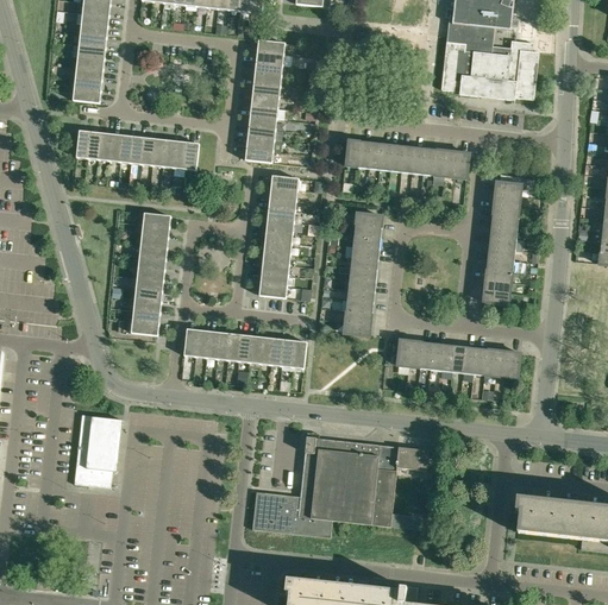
[(83,0),(82,11),(108,14),(110,4),(83,0)]
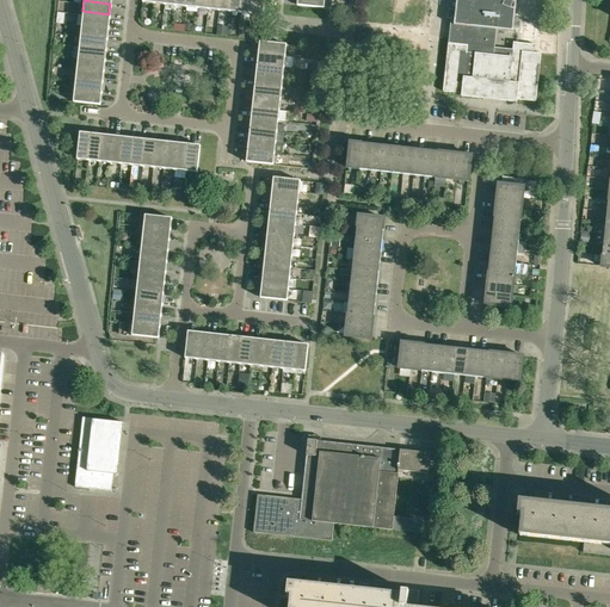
[(229,0),(228,8),(239,10),(240,0),(229,0)]
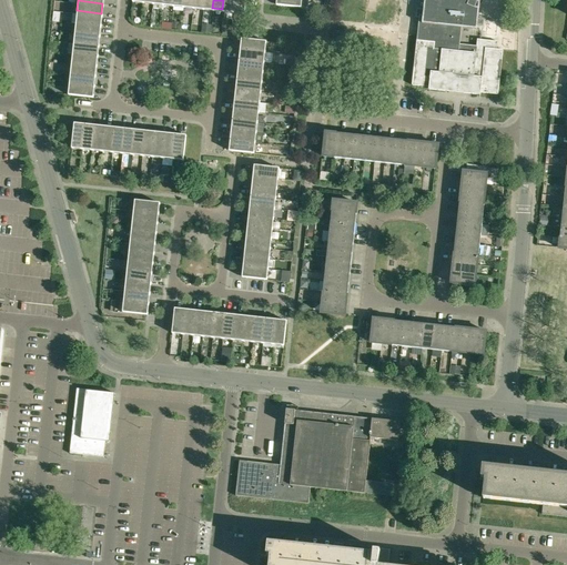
[(223,0),(222,9),(233,10),(233,0),(223,0)]
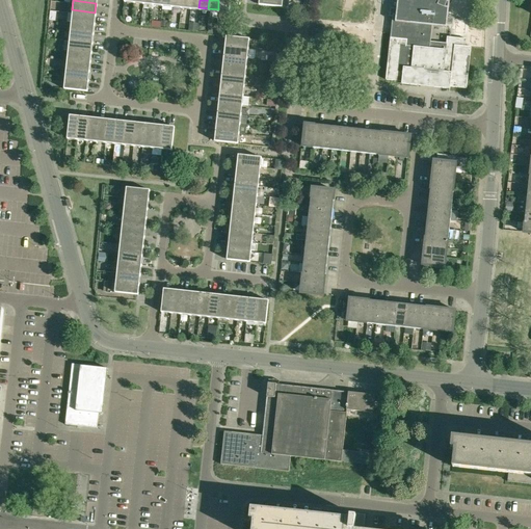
[(218,0),(218,9),(228,10),(229,0),(218,0)]
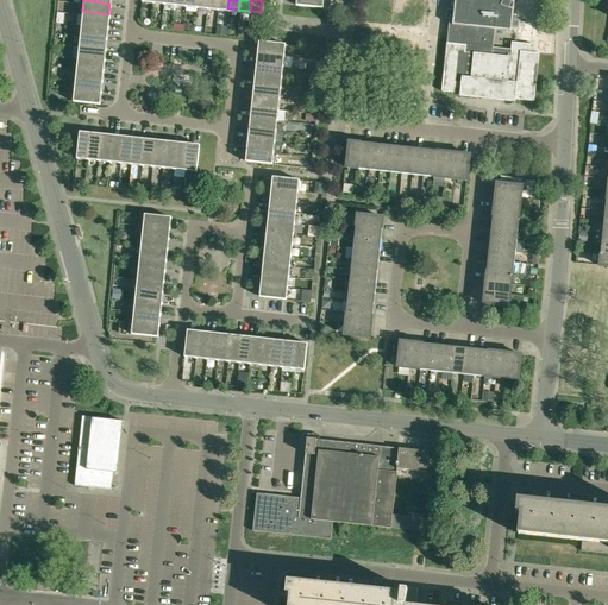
[(453,0),(452,6),(445,6),(445,16),(449,16),(440,88),(458,89),(458,93),(513,99),(514,99),(514,96),(533,98),(538,50),(531,49),(532,41),(511,39),(509,48),(491,45),(494,26),(511,29),(511,24),(516,24),(518,18),(512,17),(513,0),(453,0)]
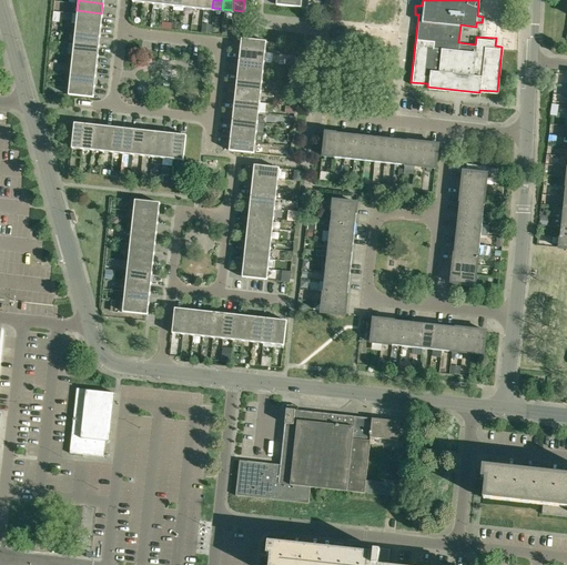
[(100,23),(101,13),(77,10),(76,21),(100,23)]
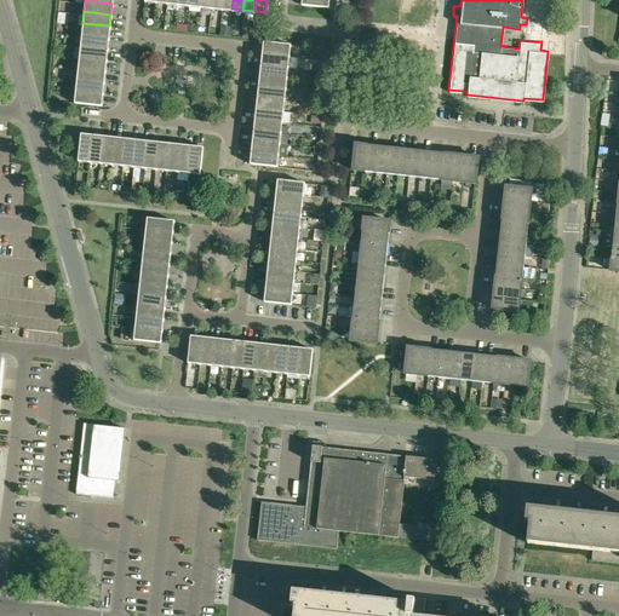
[(221,22),(219,32),(229,33),(230,23),(221,22)]
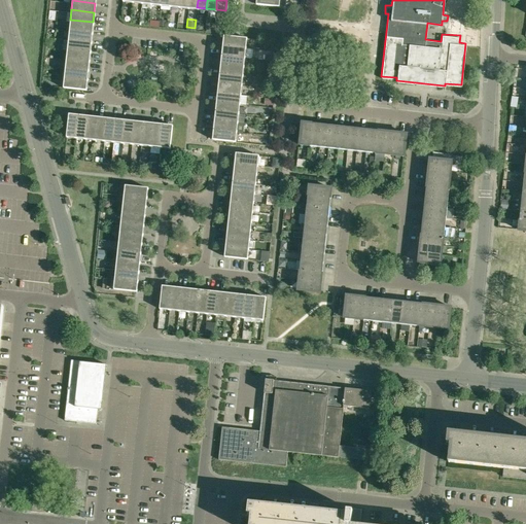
[(92,31),(93,22),(70,20),(68,29),(92,31)]
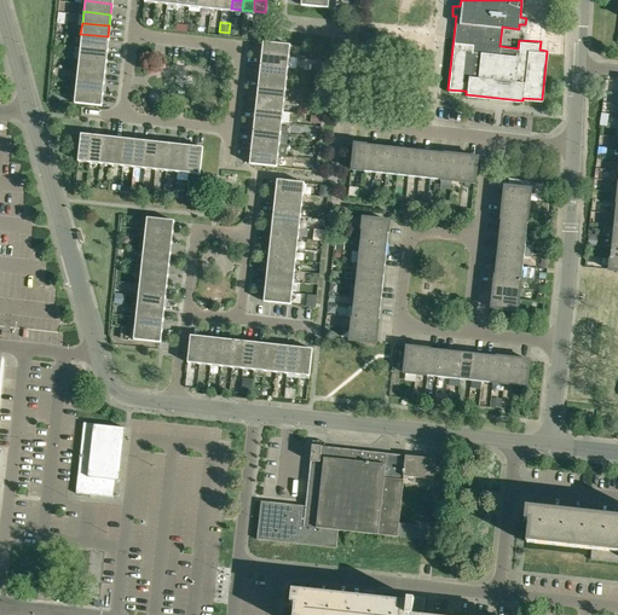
[(108,36),(80,34),(79,45),(107,47),(108,36)]
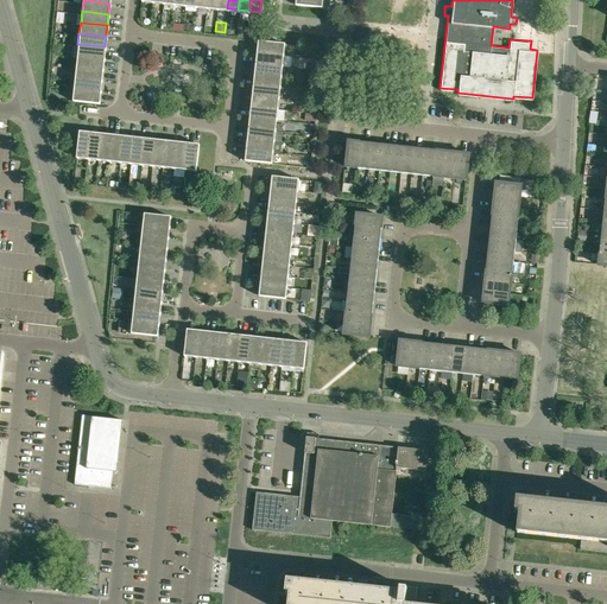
[(255,49),(283,52),(284,42),(257,38),(255,49)]
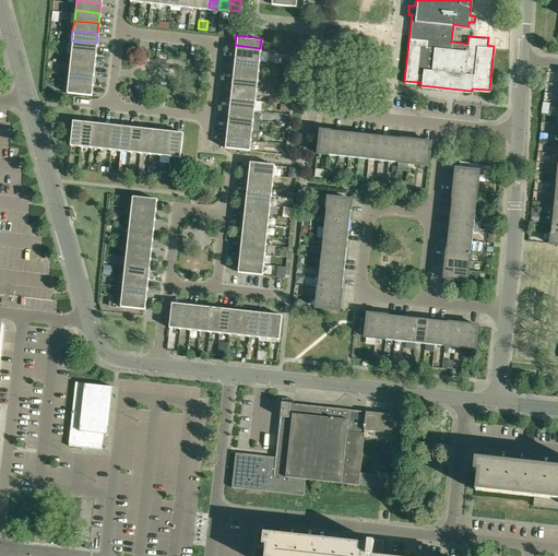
[(95,52),(96,43),(71,40),(70,50),(95,52)]
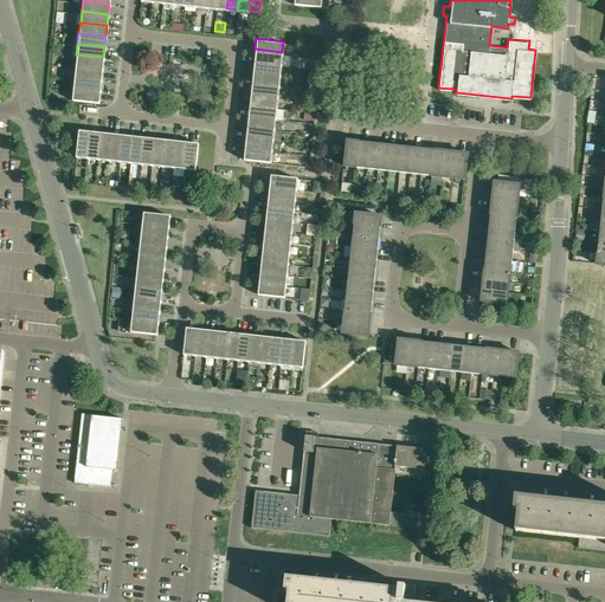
[(255,49),(253,60),(281,63),(282,52),(255,49)]
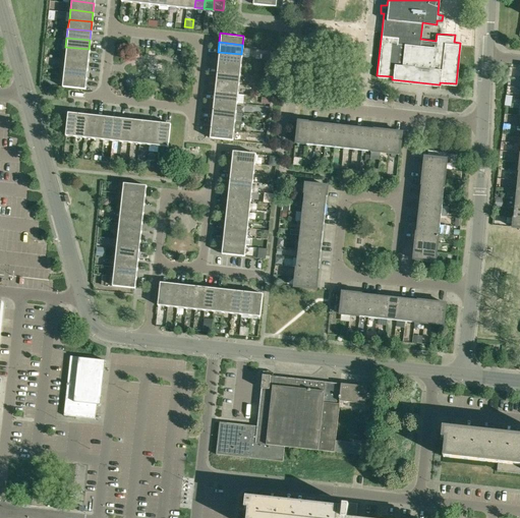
[(64,56),(88,59),(89,49),(65,47),(64,56)]
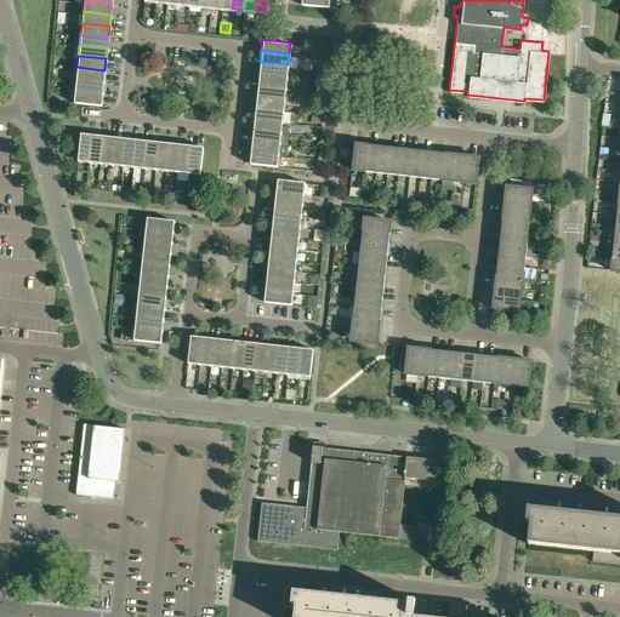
[(260,62),(259,73),(286,75),(288,64),(260,62)]
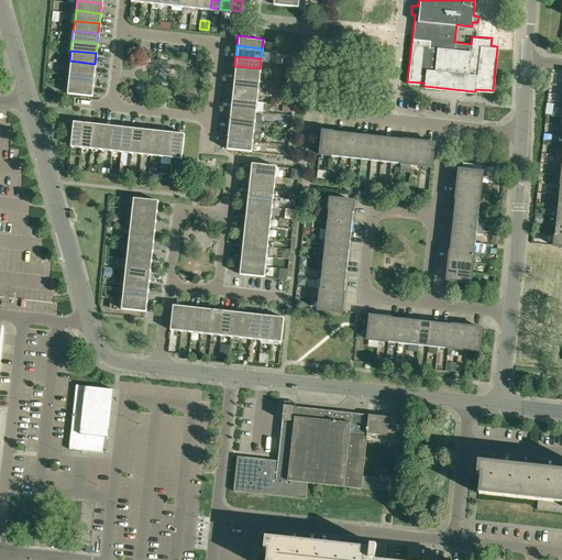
[(94,74),(95,64),(69,61),(68,70),(94,74)]
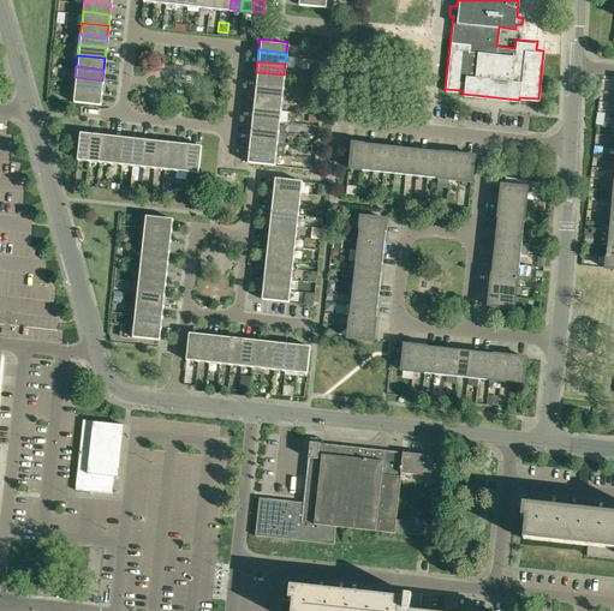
[(284,75),(256,72),(255,83),(282,85),(284,75)]
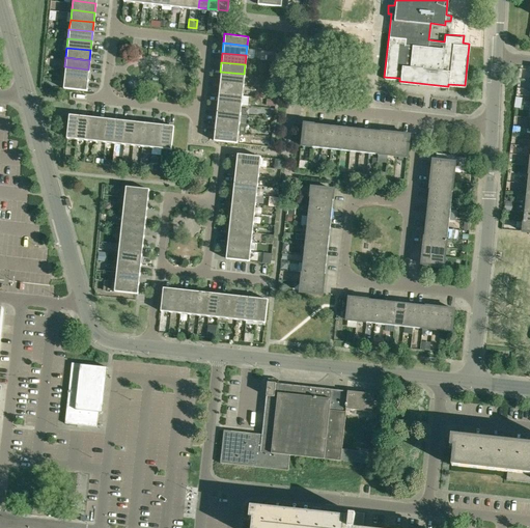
[(87,79),(88,70),(64,66),(63,76),(87,79)]
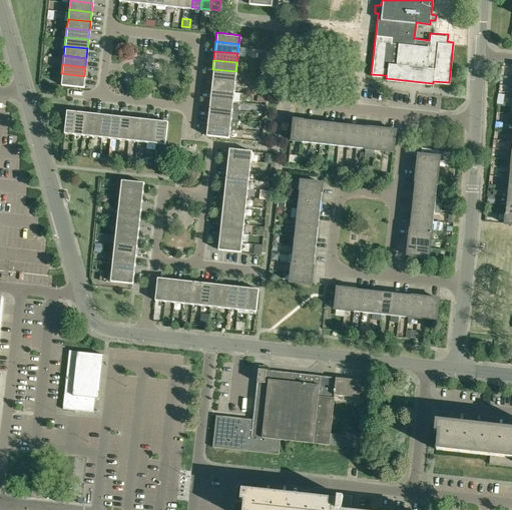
[(212,69),(211,78),(234,80),(235,71),(212,69)]
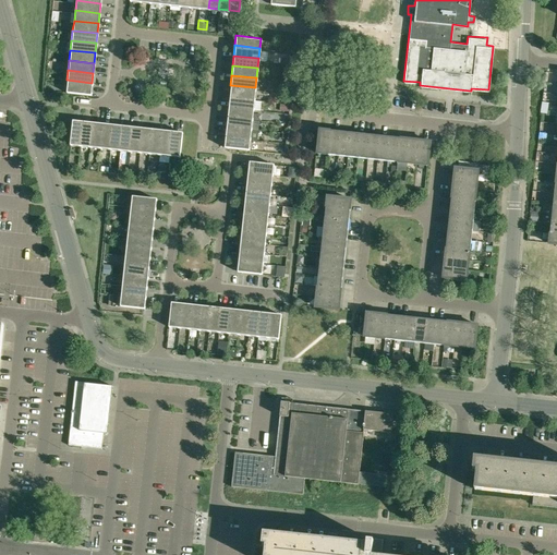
[(91,93),(92,83),(67,80),(65,91),(91,93)]
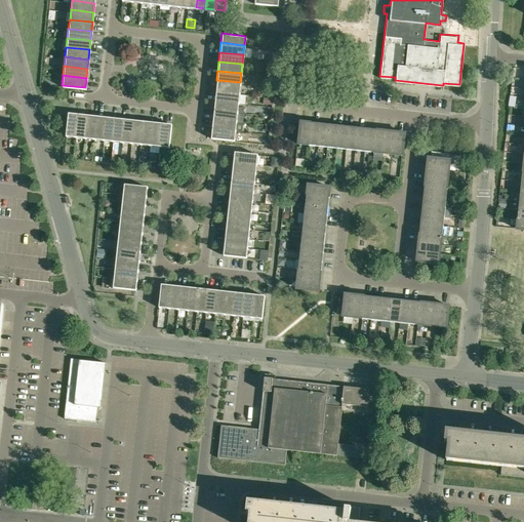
[(216,80),(215,89),(239,91),(240,82),(216,80)]
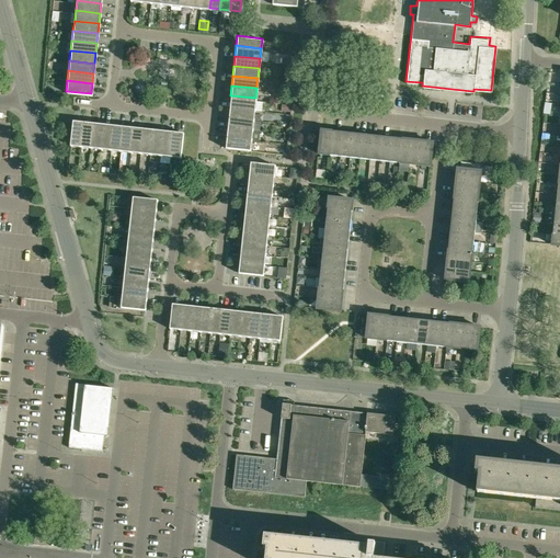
[(255,98),(230,95),(229,105),(254,109),(255,98)]
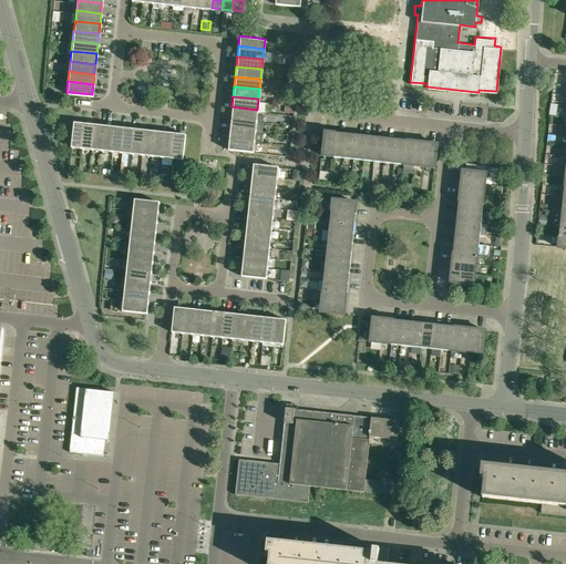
[(232,106),(230,116),(256,120),(257,110),(232,106)]
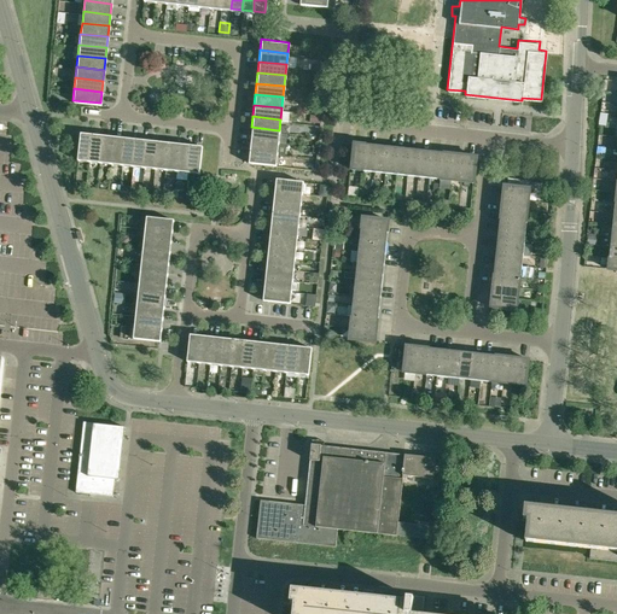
[(278,141),(279,130),(251,127),(250,138),(278,141)]
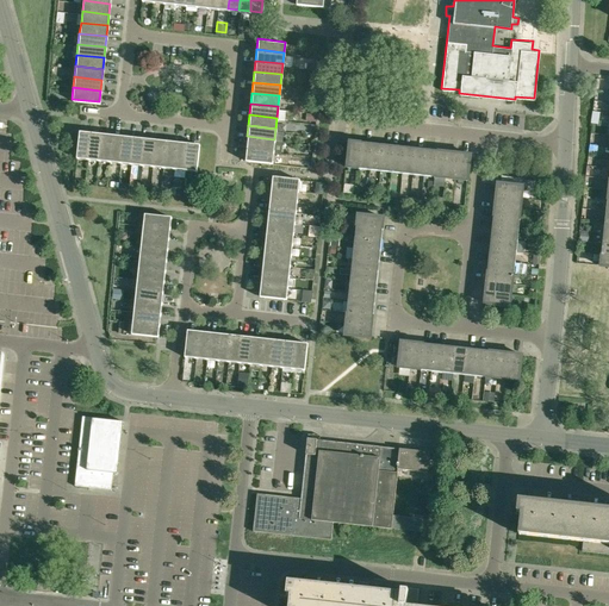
[(75,156),(86,157),(89,130),(79,129),(75,156)]
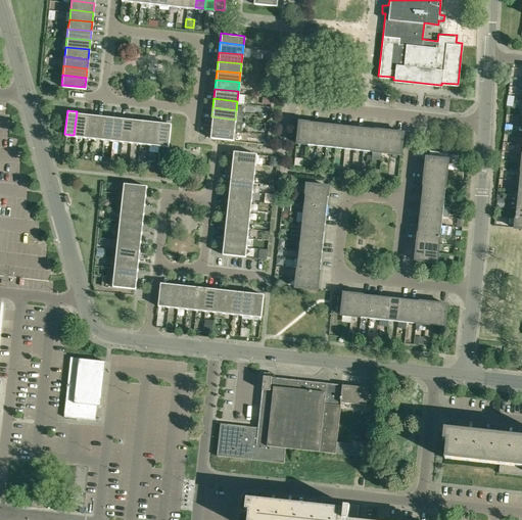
[(77,111),(74,135),(83,136),(86,112),(77,111)]
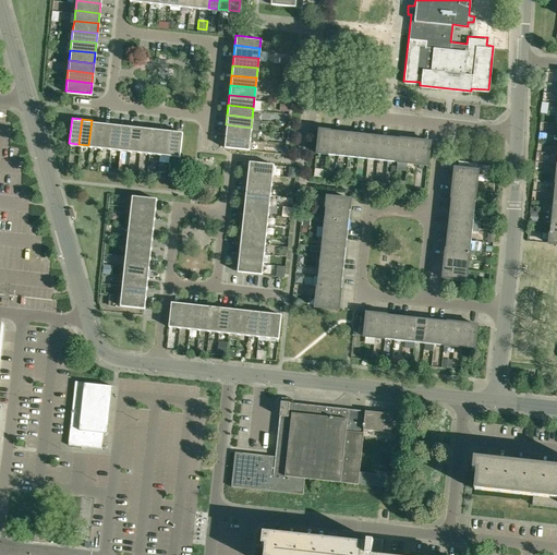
[(101,122),(92,120),(88,145),(99,146),(101,122)]
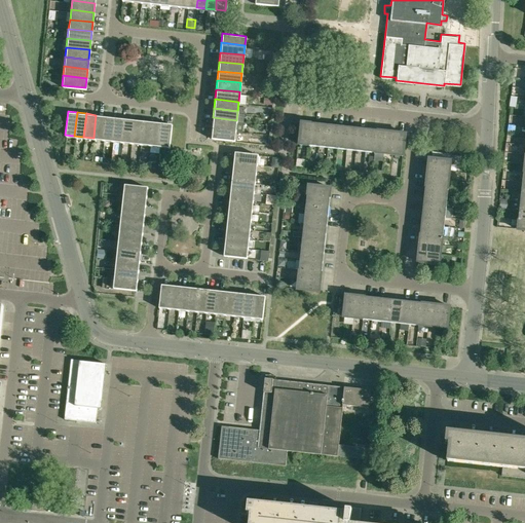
[(105,116),(96,115),(94,138),(103,139),(105,116)]
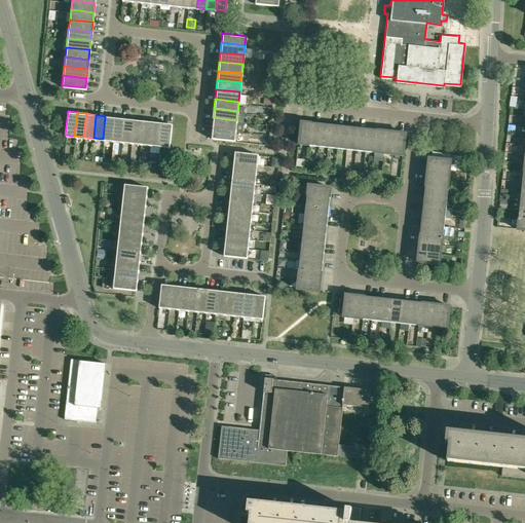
[(114,117),(105,116),(103,139),(112,140),(114,117)]
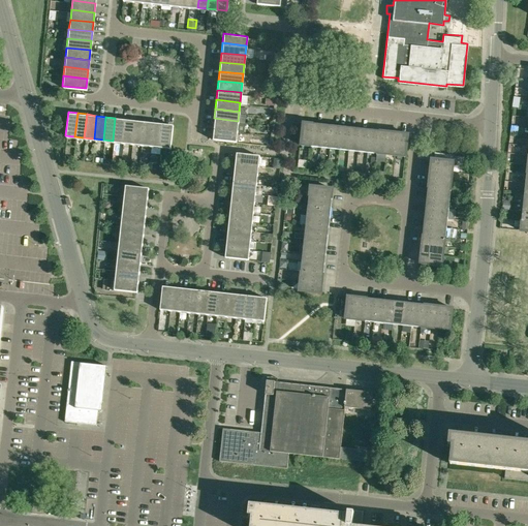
[(122,142),(125,119),(115,118),(113,141),(122,142)]
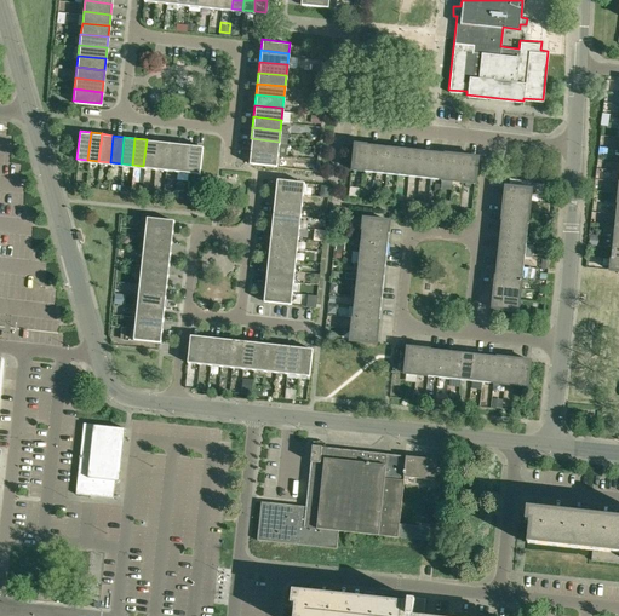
[(251,138),(250,149),(278,153),(279,142),(251,138)]
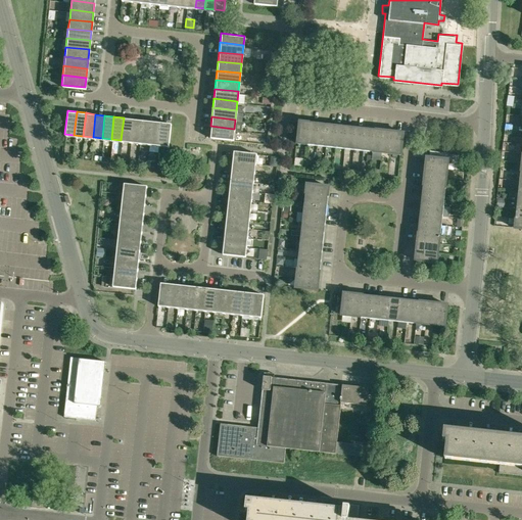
[(133,119),(124,117),(121,140),(130,141),(133,119)]
